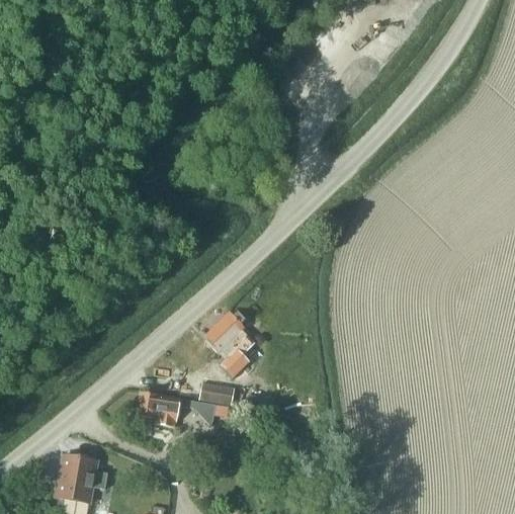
[(243,354),(255,343),(243,330),(244,328),(230,313),(207,334),(222,349),(223,349),(230,357),(238,348),(243,354)]
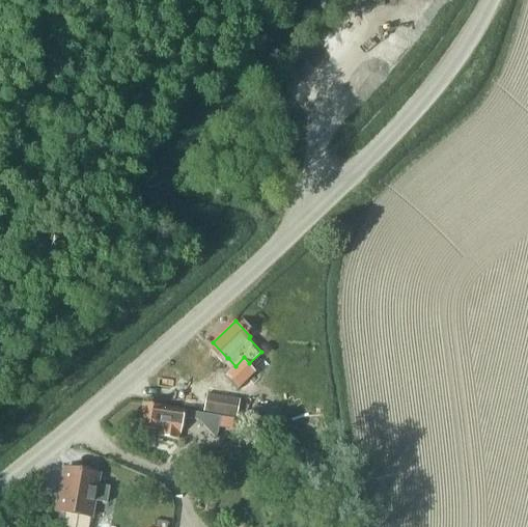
[(239,415),(243,396),(210,391),(206,409),(239,415)]
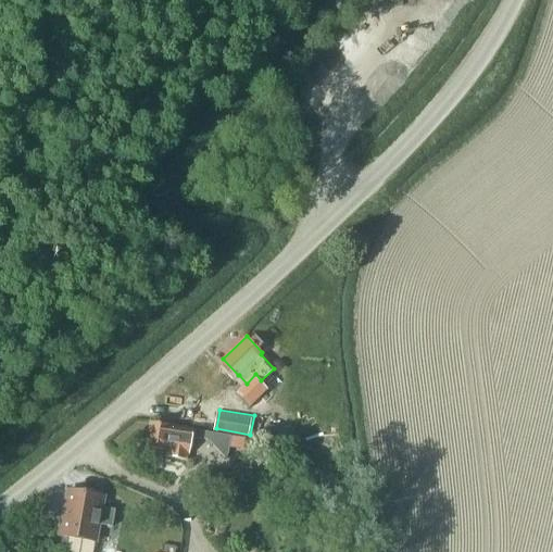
[(208,437),(209,430),(151,419),(147,444),(168,449),(167,455),(189,459),(193,434),(208,437)]
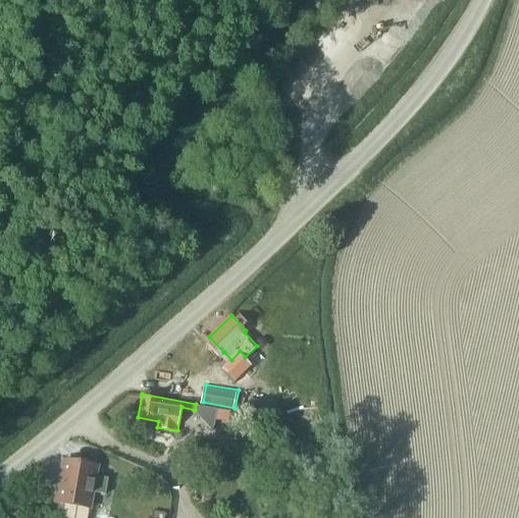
[(251,410),(262,412),(264,400),(253,398),(251,410)]
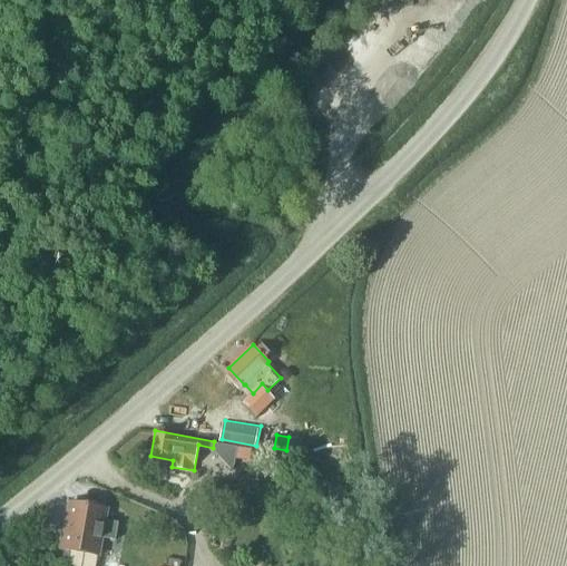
[(120,520),(107,518),(109,507),(70,500),(62,546),(101,553),(104,536),(117,538),(120,520)]
